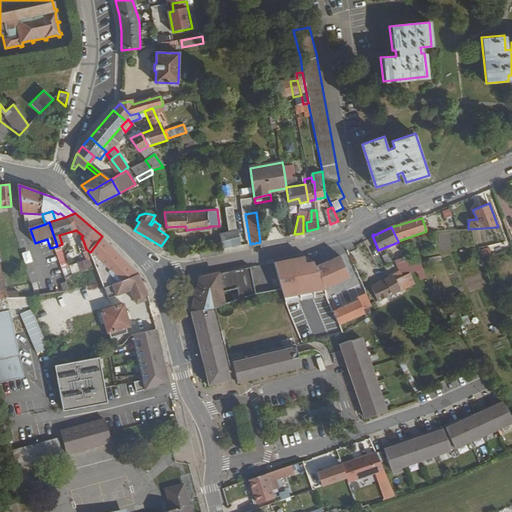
[(229,231),(231,248),(240,246),(238,230),(229,231)]
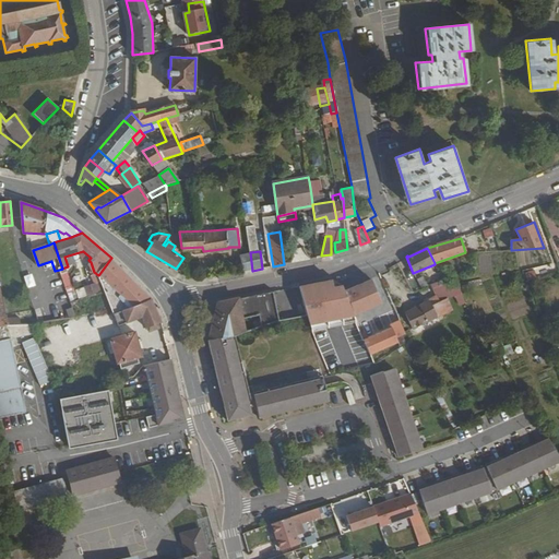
[(240,254),(242,272),(252,271),(250,252),(240,254)]
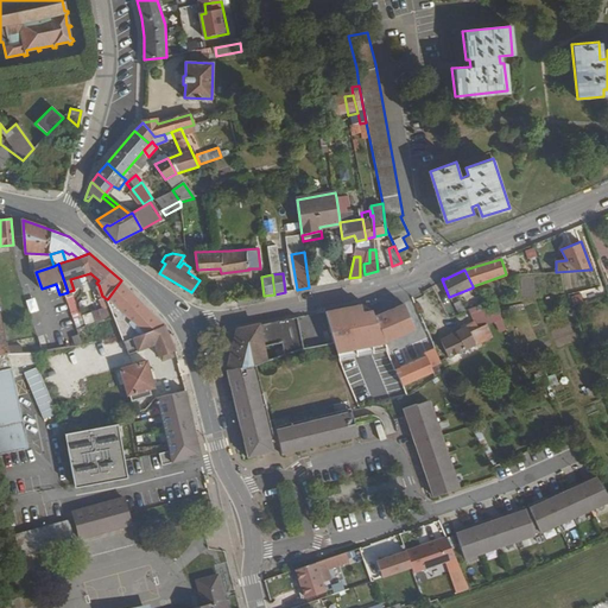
[(130,320),(135,324),(131,329),(138,336),(164,324),(121,280),(108,298),(120,310),(114,317),(114,320),(118,331),(130,320)]
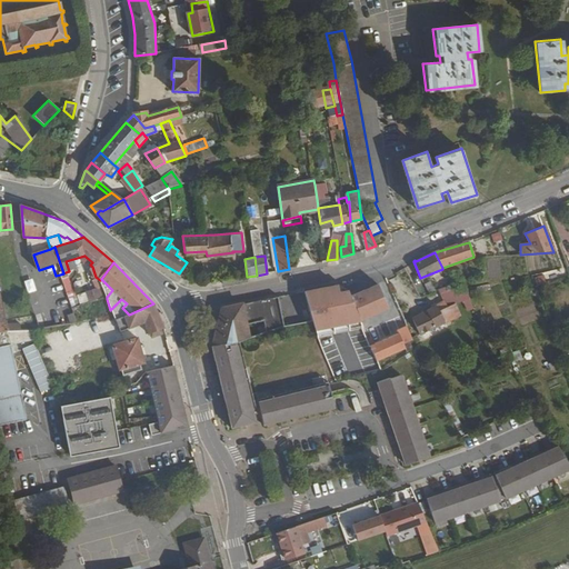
[(546,282),(563,278),(561,268),(543,272),(546,282)]
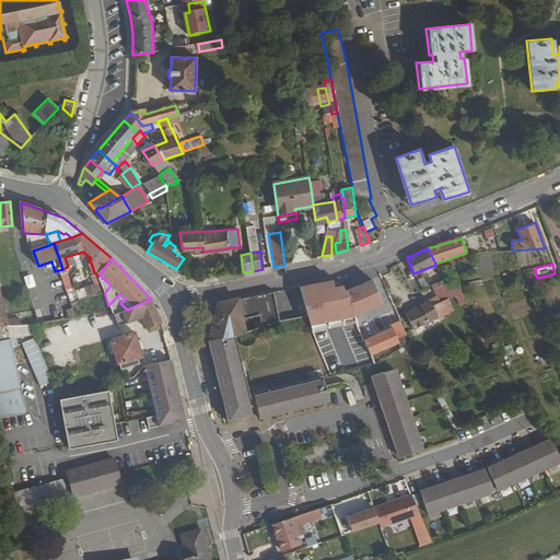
[(59,270),(71,306),(79,303),(76,291),(79,290),(78,287),(74,288),(72,282),(70,283),(65,268),(62,269),(59,270)]
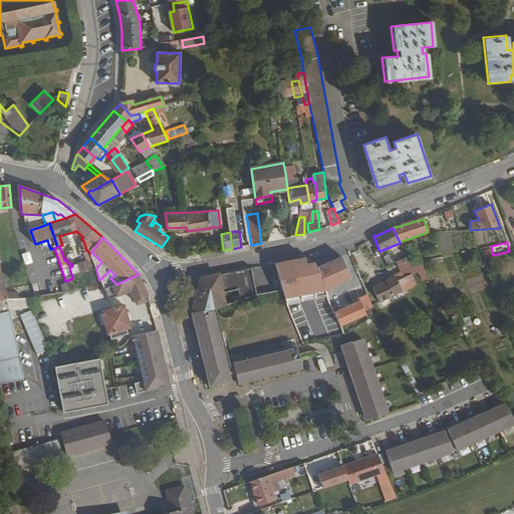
[(381,257),(386,265),(397,263),(403,260),(401,257),(397,258),(397,259),(390,261),(387,255),(381,257)]
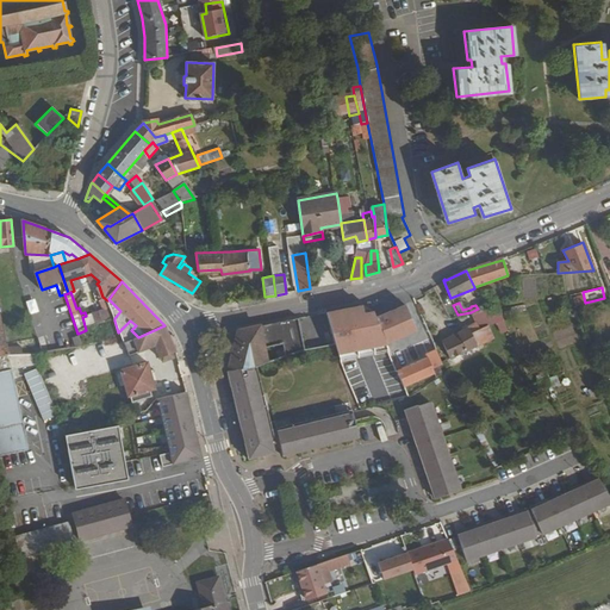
[(405,304),(374,318),(381,342),(381,343),(416,329),(405,304)]
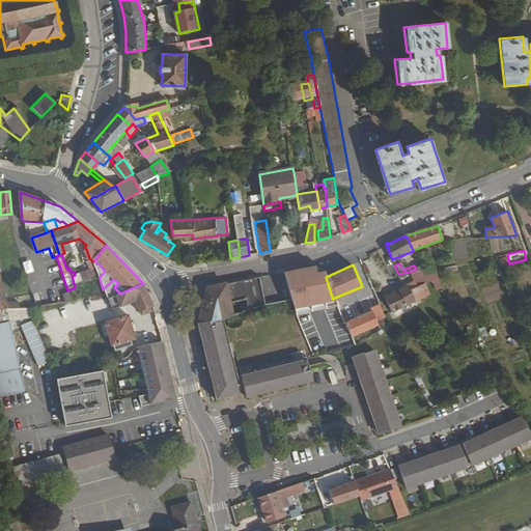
[(0,397),(26,392),(10,322),(31,317),(27,307),(8,309),(0,266),(0,397)]
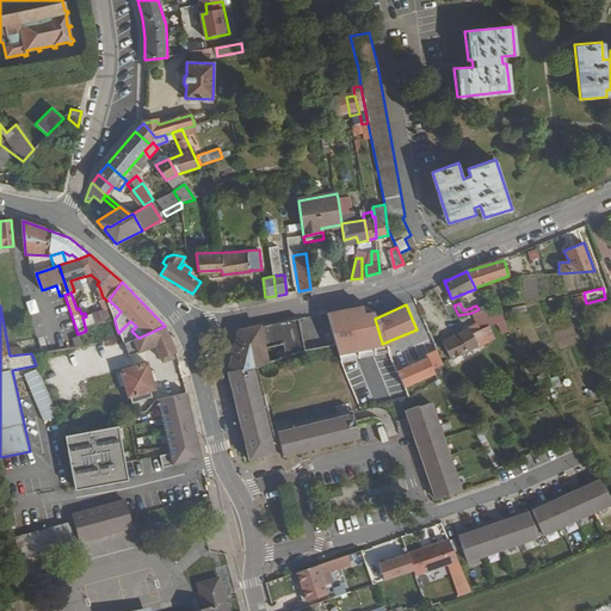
[(360,307),(325,310),(337,359),(387,353),(382,344),(382,343),(375,319),(372,312),(360,307)]
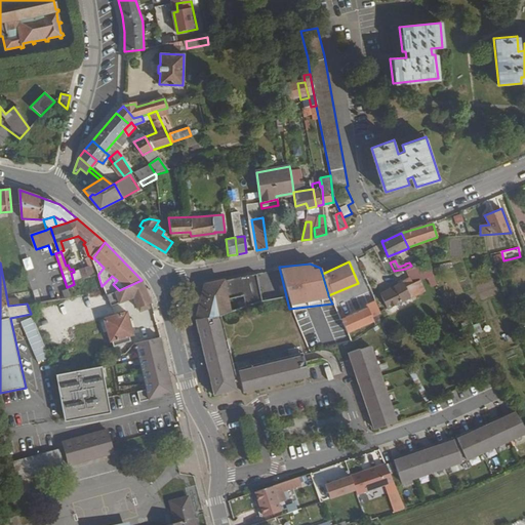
[(405,269),(410,280),(412,285),(419,282),(422,280),(416,268),(412,270),(411,266),(405,269)]
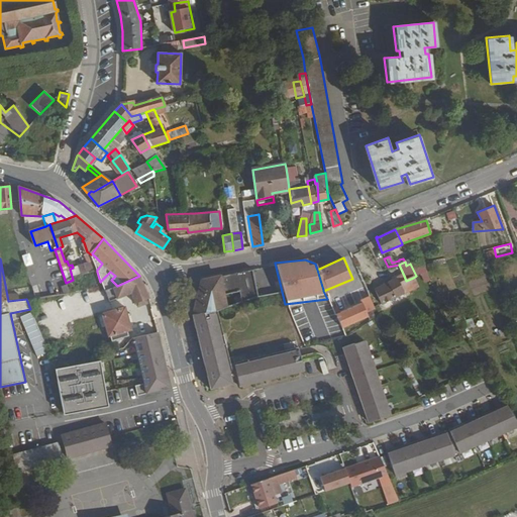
[(80,269),(82,277),(92,273),(89,266),(80,269)]
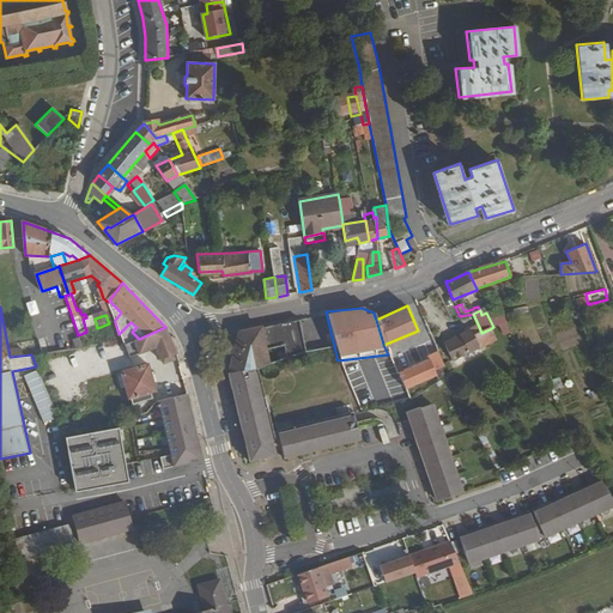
[(237,332),(237,334),(229,372),(249,369),(254,368),(258,366),(305,352),(298,321),(237,332)]
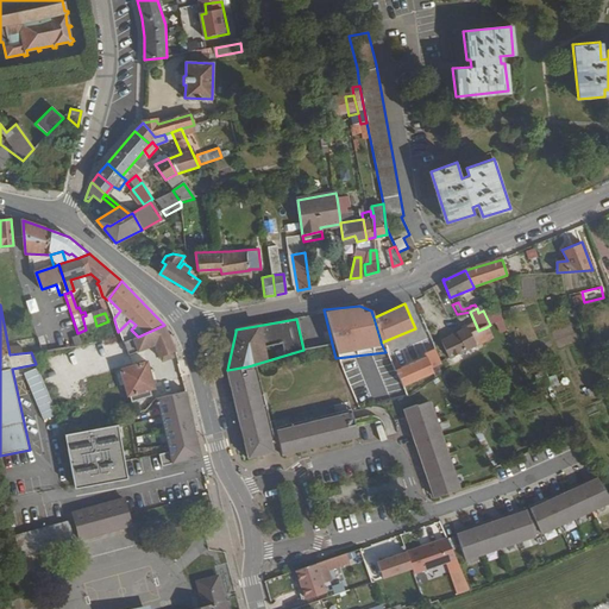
[(138,337),(123,344),(127,356),(137,352),(154,345),(158,356),(161,355),(162,359),(173,356),(171,351),(175,350),(164,325),(138,337)]
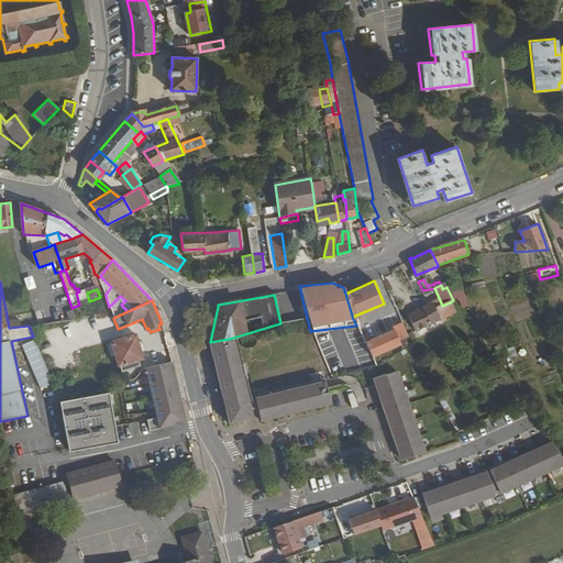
[(420,310),(407,316),(415,331),(455,313),(450,302),(442,306),(440,300),(426,307),(424,305),(419,307),(420,310)]
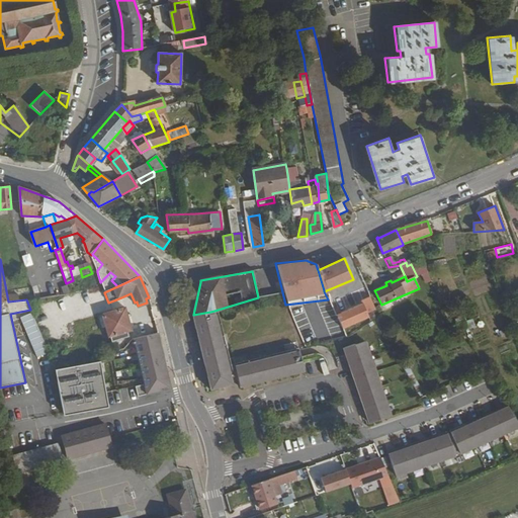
[(340,313),(336,315),(343,329),(370,317),(368,314),(371,313),(375,311),(369,296),(362,299),(363,303),(340,313)]
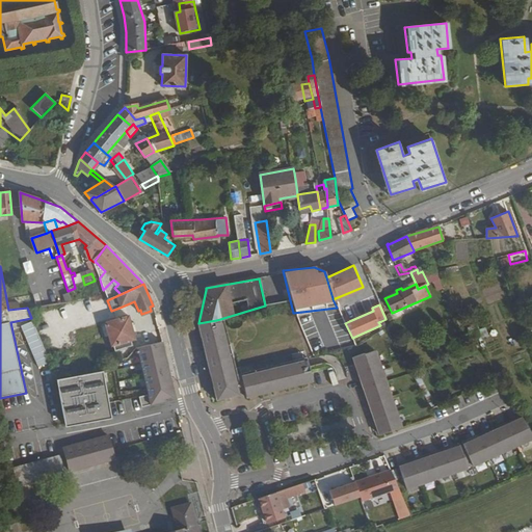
[(105,323),(111,346),(113,345),(114,350),(132,345),(131,340),(134,339),(134,338),(128,316),(124,317),(105,323)]
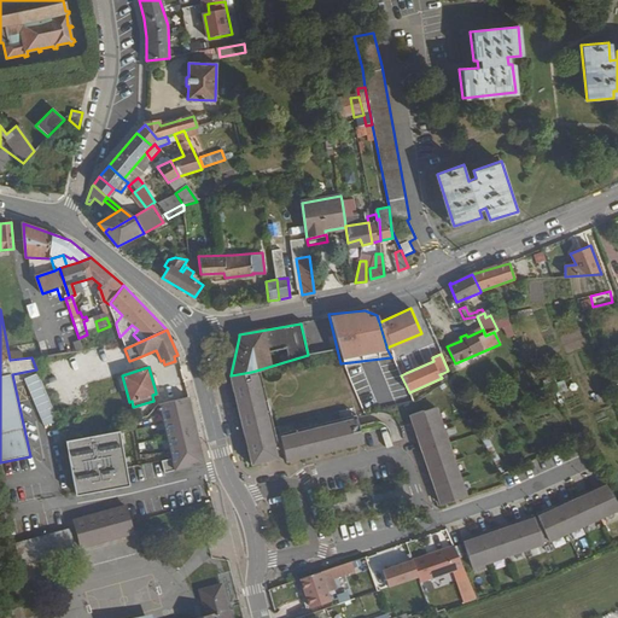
[(260,369),(256,371),(277,455),(281,454),(281,453),(278,437),(359,417),(357,412),(277,433),(260,369)]
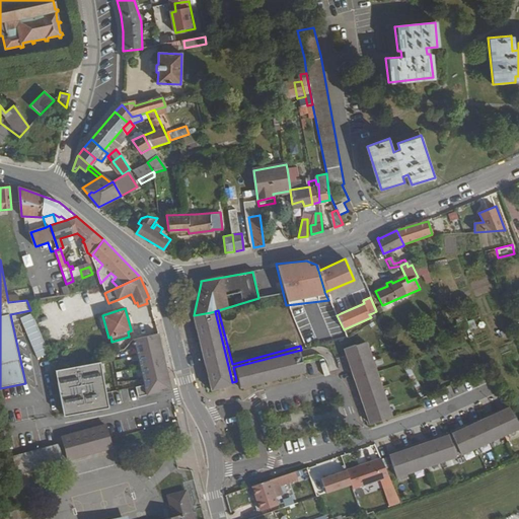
[(232,382),(215,311),(211,312),(194,315),(197,328),(201,327),(203,339),(200,340),(206,363),(209,363),(212,374),(208,375),(212,388),(225,385),(224,384),(232,382)]
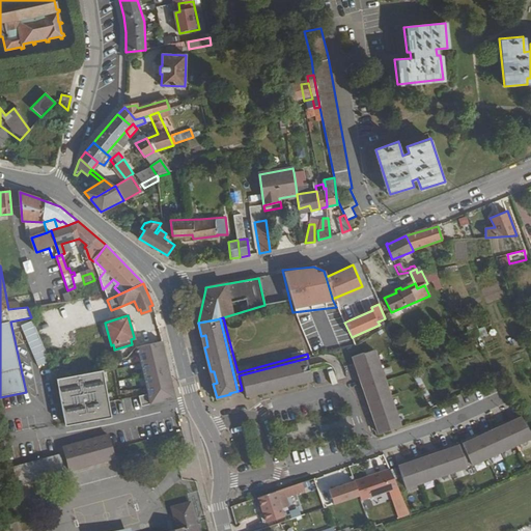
[(49,362),(32,322),(22,326),(38,367),(49,362)]
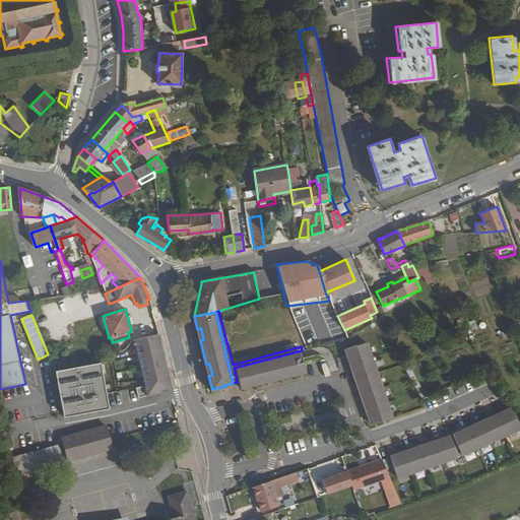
[(131,330),(143,384),(135,386),(137,396),(172,389),(166,369),(168,368),(156,323),(131,330)]
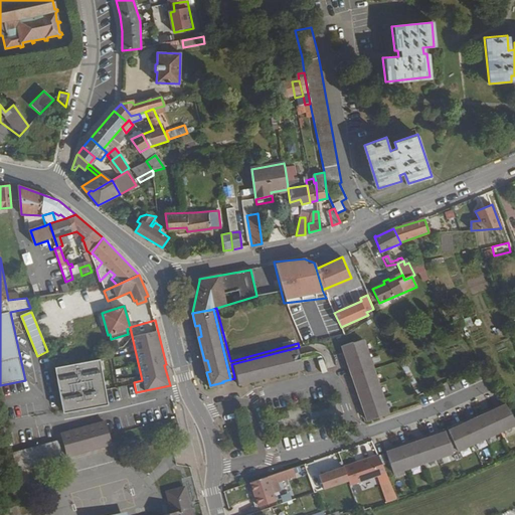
[(471,328),(475,345),(487,342),(483,325),(471,328)]
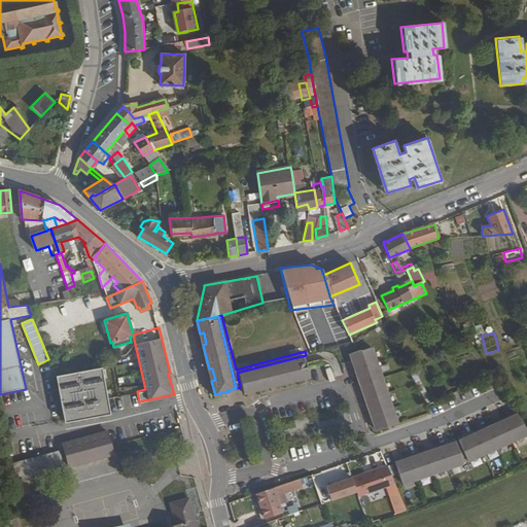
[(377,429),(397,421),(366,346),(346,354),(349,360),(350,364),(353,370),(350,371),(353,378),(355,377),(358,385),(356,386),(359,393),(361,391),(364,399),(362,400),(364,408),(367,407),(371,414),(367,416),(371,422),(374,421),(377,429)]
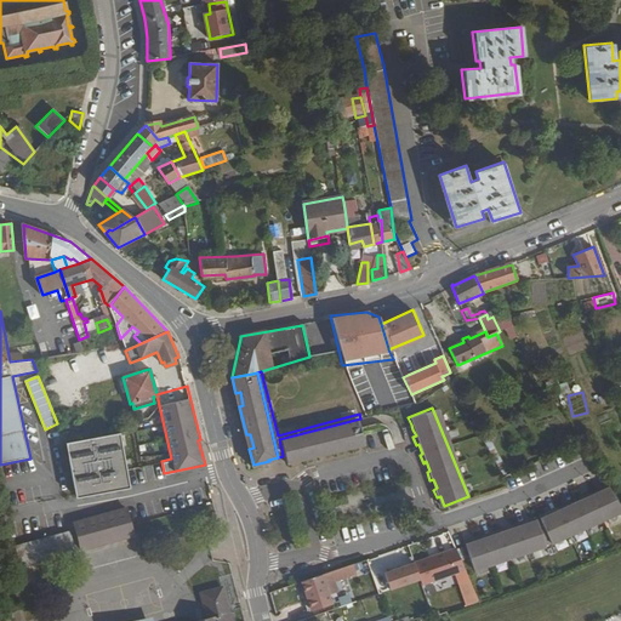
[(279,439),(283,455),(286,454),(289,462),(366,442),(360,419),(279,439)]
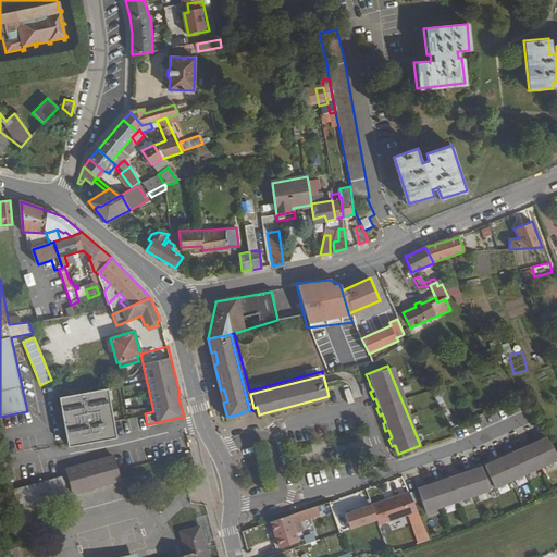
[(115,434),(107,386),(61,397),(63,409),(60,410),(66,444),(75,443),(75,444),(108,437),(107,436),(115,434)]
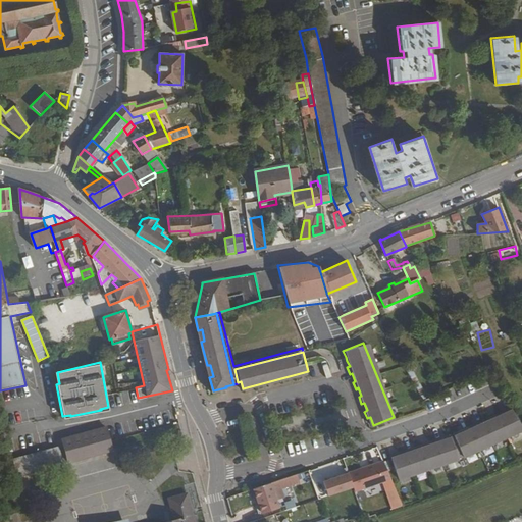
[(399,452),(392,454),(400,478),(460,457),(521,427),(521,424),(511,406),(505,409),(506,411),(498,415),(497,412),(489,415),(491,418),(483,422),(482,419),(475,422),(477,425),(469,428),(468,426),(461,429),(463,431),(455,435),(454,432),(452,433),(453,436),(445,438),(444,436),(436,438),(437,441),(429,445),(428,441),(421,444),(422,447),(415,450),(414,447),(407,449),(408,452),(400,455),(399,452)]
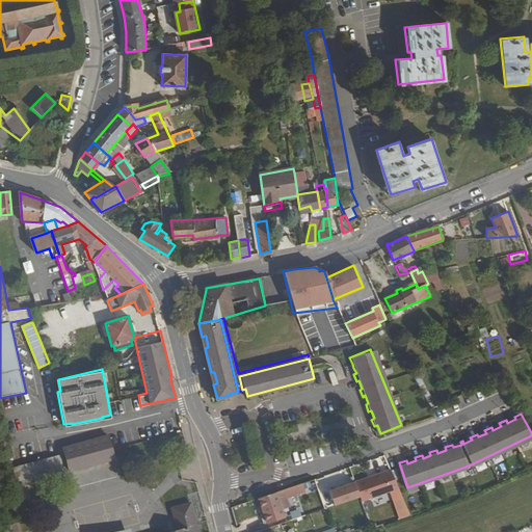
[(63,452),(69,471),(113,458),(108,441),(107,435),(62,448),(63,452)]
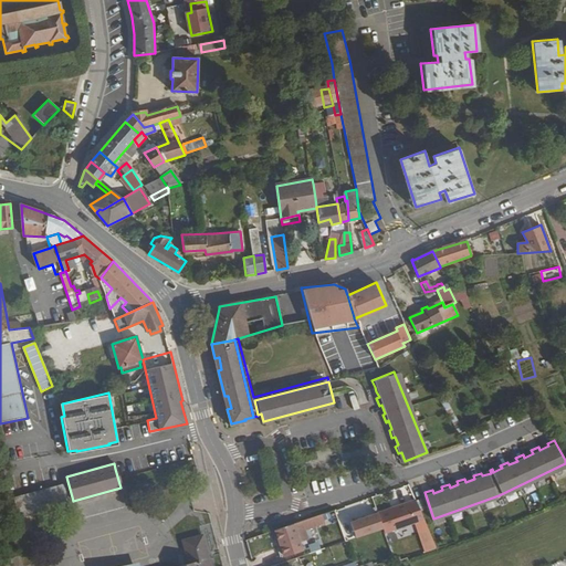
[(12,498),(18,516),(67,502),(63,483),(12,498)]
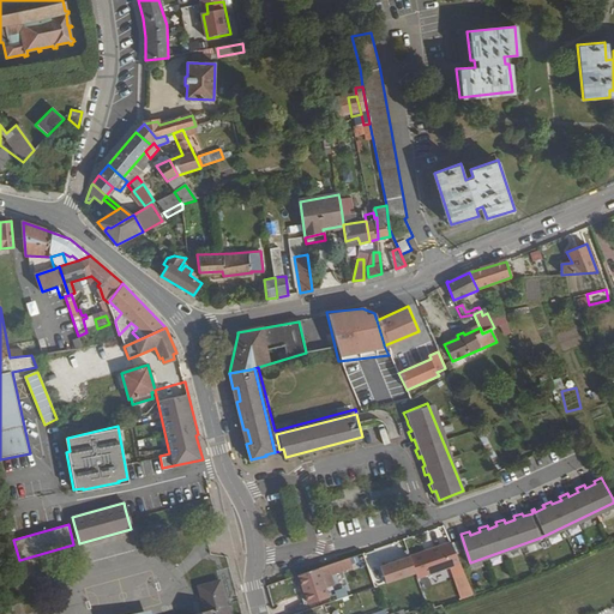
[(133,533),(80,543),(85,561),(137,549),(133,533)]
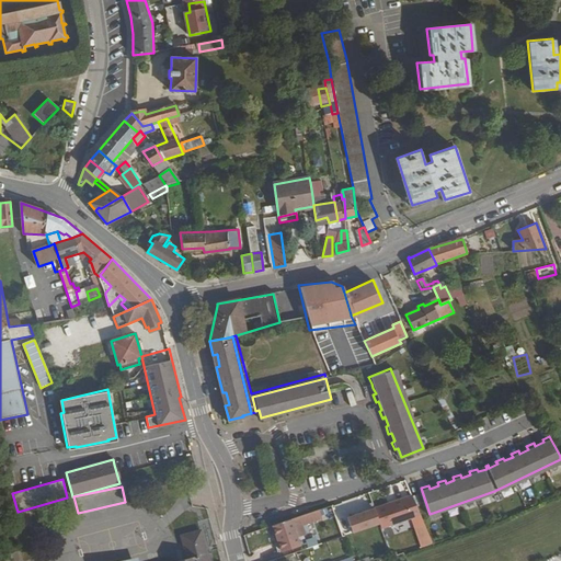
[(421,513),(413,494),(376,506),(376,507),(381,522),(382,526),(421,513)]
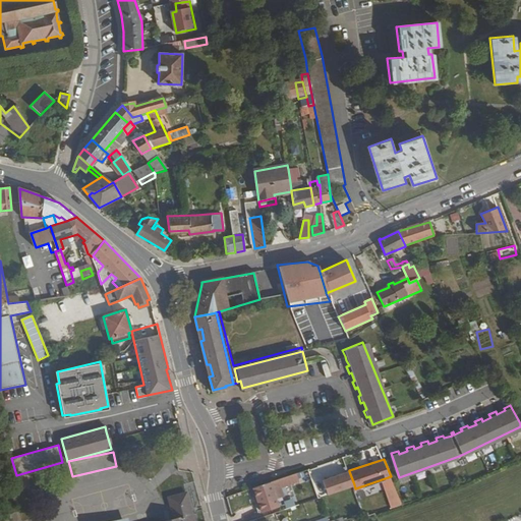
[(324,479),(329,494),(354,484),(349,471),(324,479)]
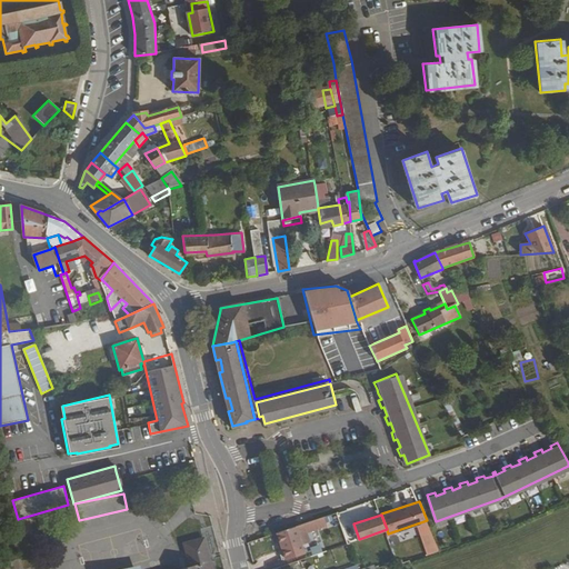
[(319,527),(317,519),(277,532),(287,559),(305,552),(303,549),(298,531),(306,528),(307,531),(319,527)]
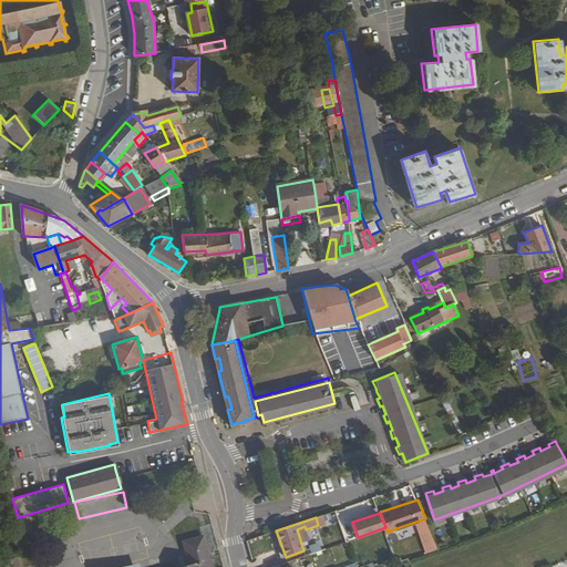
[(431,531),(421,532),(424,553),(435,550),(431,531)]
